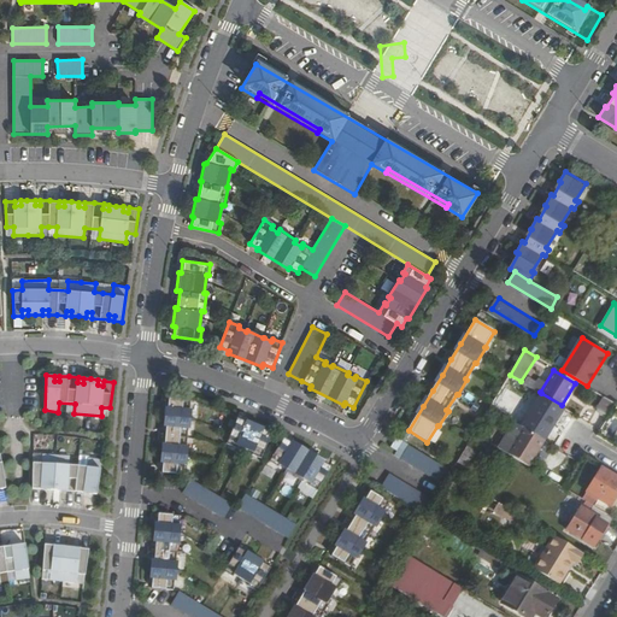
[(468,391),(462,395),(470,404),(476,399),(468,391)]
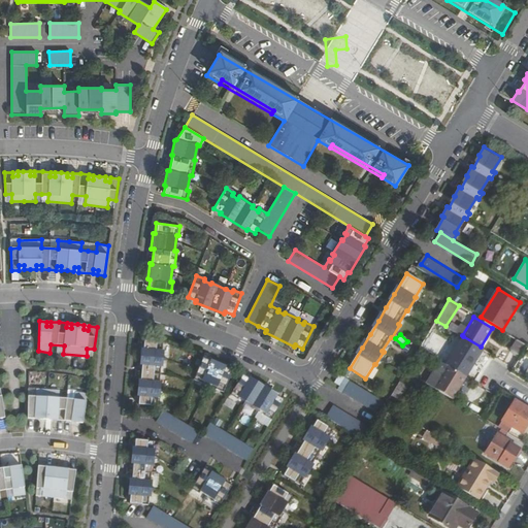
[(463,336),(447,364),(449,365),(464,374),(474,358),(476,359),(483,348),(481,347),(463,336)]
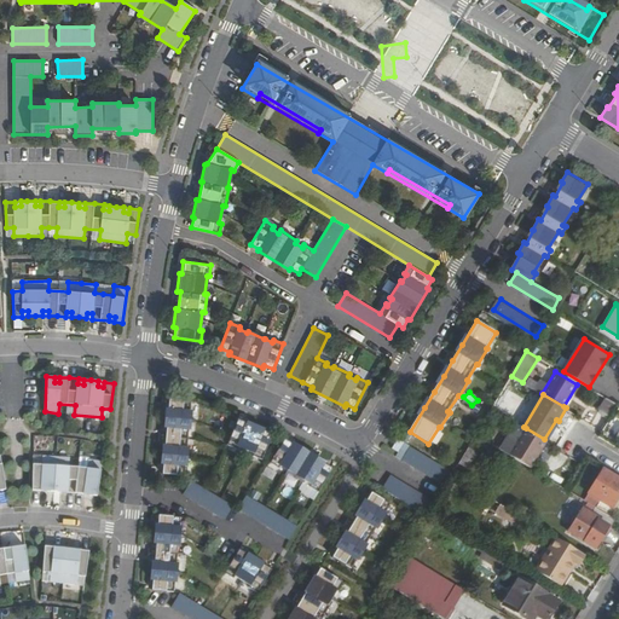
[(607,398),(595,416),(607,423),(618,404),(607,398)]
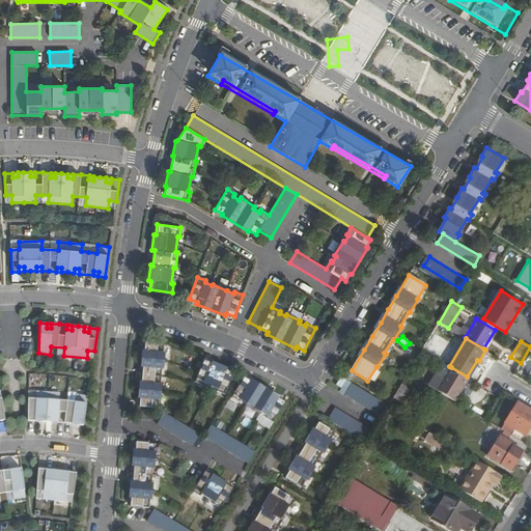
[(163,354),(164,344),(145,343),(139,407),(158,409),(159,400),(161,400),(162,386),(160,385),(162,369),(164,370),(165,355),(163,354)]
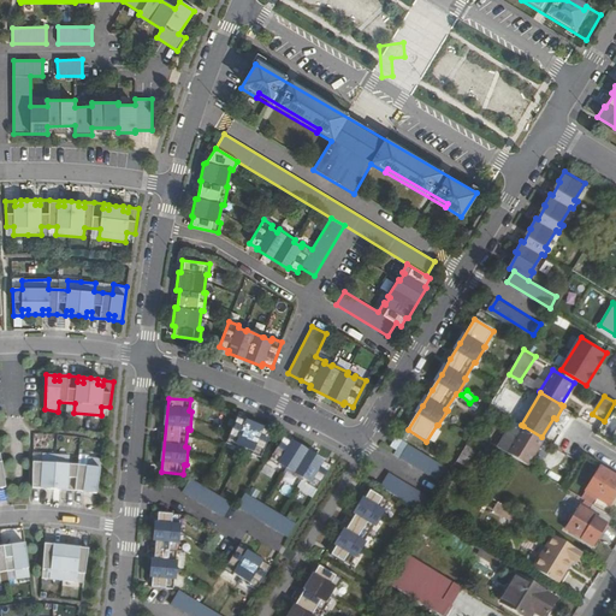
[(237,410),(226,434),(236,439),(237,437),(254,443),(253,445),(262,450),(272,425),(264,421),(264,419),(247,412),(247,414),(237,410)]
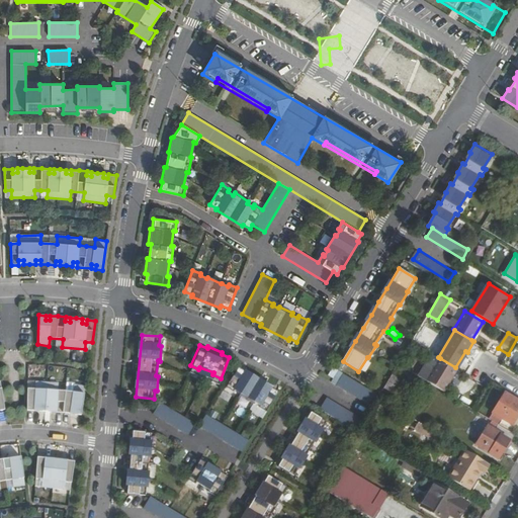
[(465,351),(455,367),(457,368),(467,352),(465,351)]
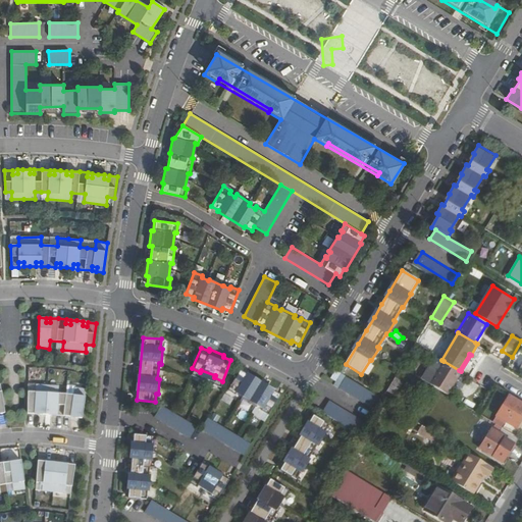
[(444,361),(429,383),(448,394),(461,371),(459,370),(444,361)]
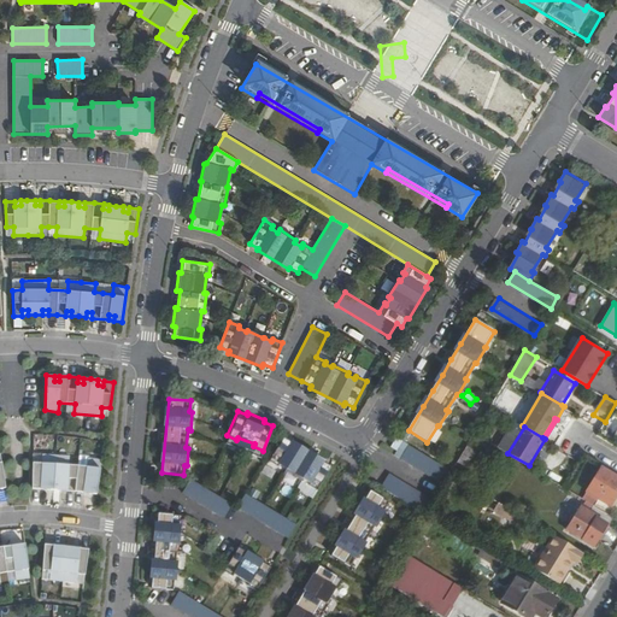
[(316,489),(330,466),(335,457),(327,452),(328,450),(295,433),(294,435),(285,430),(268,462),(277,468),(278,465),(286,469),(285,470),(300,479),(307,482),(306,485),(316,489)]
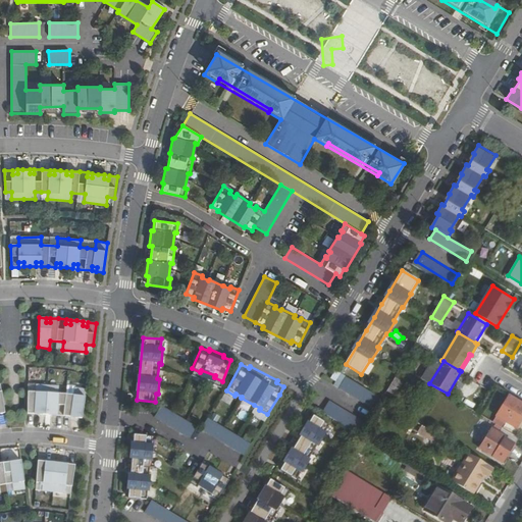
[(330,379),(335,381),(341,373),(335,370),(330,379)]
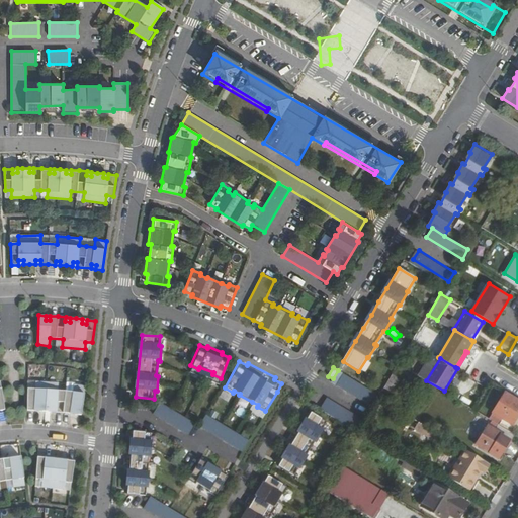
[(377,398),(379,396),(343,373),(336,384),(372,407),(377,398)]
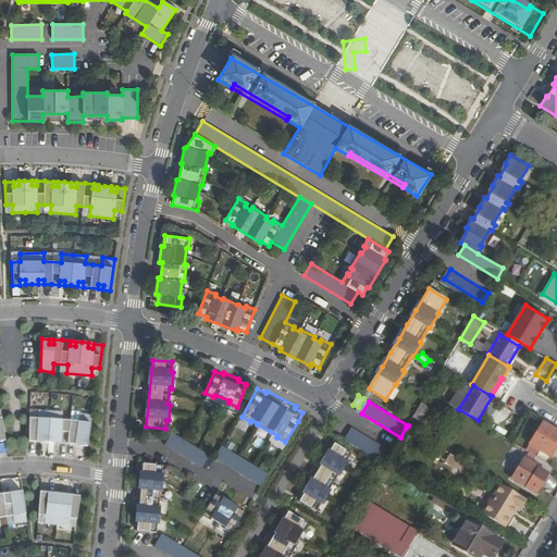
[(408,425),(406,428),(411,431),(418,420),(421,421),(430,407),(421,401),(408,425)]
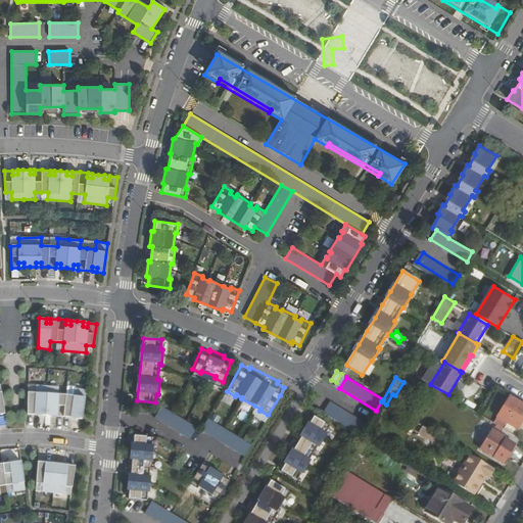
[(36,392),(28,392),(28,415),(35,415),(35,411),(40,411),(40,415),(46,415),(52,416),(52,412),(57,412),(57,416),(64,417),(70,418),(72,414),(76,415),(76,418),(82,419),(86,390),(75,388),(74,396),(66,395),(58,394),(59,386),(48,385),(36,385),(36,392)]
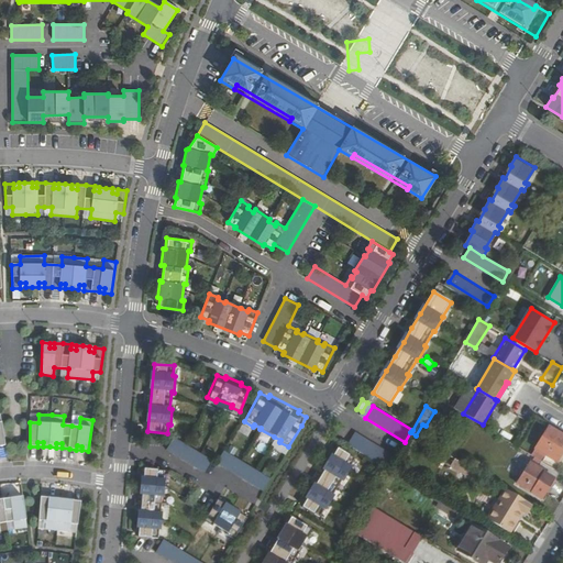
[(240,423),(236,430),(246,435),(250,429),(240,423)]
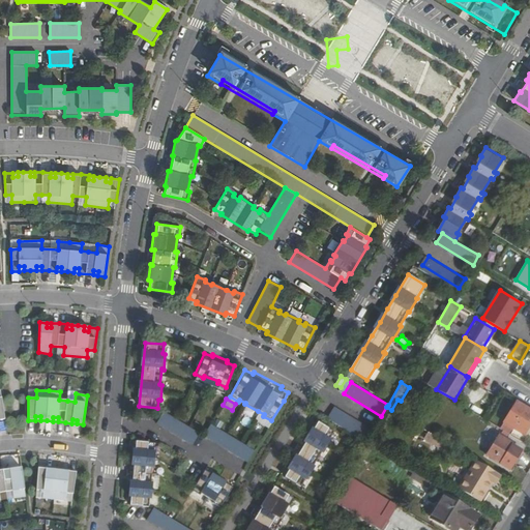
[(529,409),(516,401),(503,421),(525,435),(529,425),(529,409)]
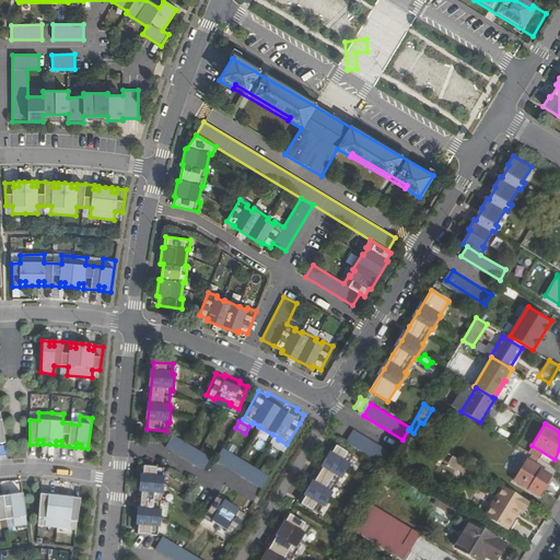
[(386,467),(394,454),(353,429),(346,442),(386,467)]
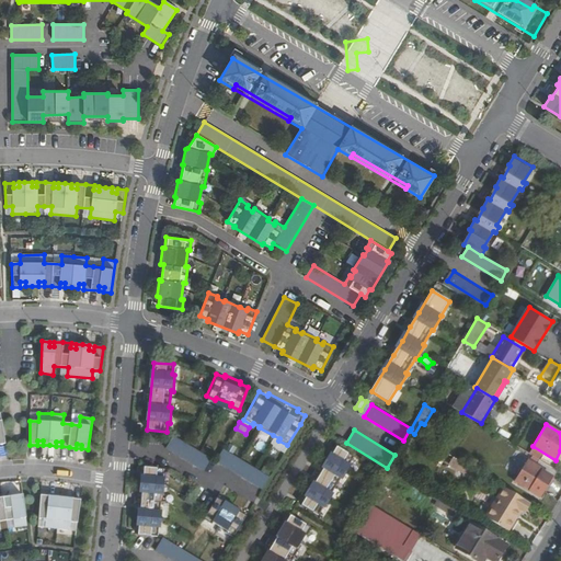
[(205,472),(213,458),(174,435),(165,449),(205,472)]
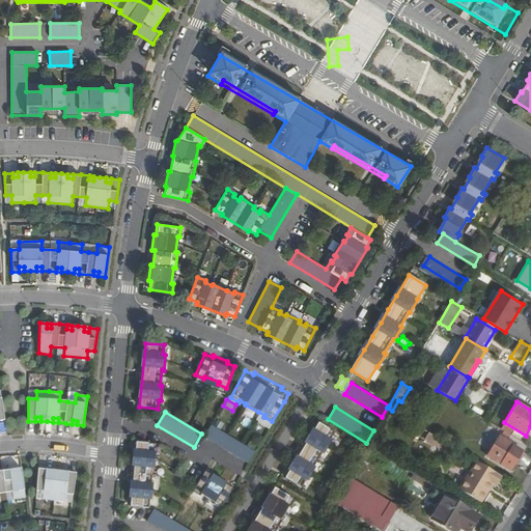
[(331,439),(336,431),(319,421),(311,436),(303,449),(295,463),(286,476),(303,485),(307,479),(308,479),(316,466),(315,466),(324,451),(325,452),(333,439),(331,439)]
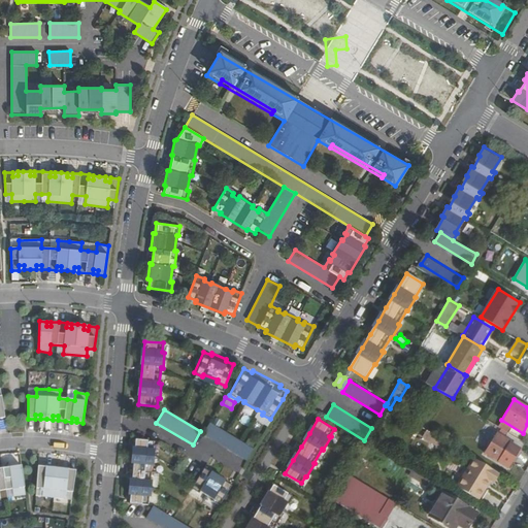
[(202,434),(244,460),(252,449),(209,423),(202,434)]
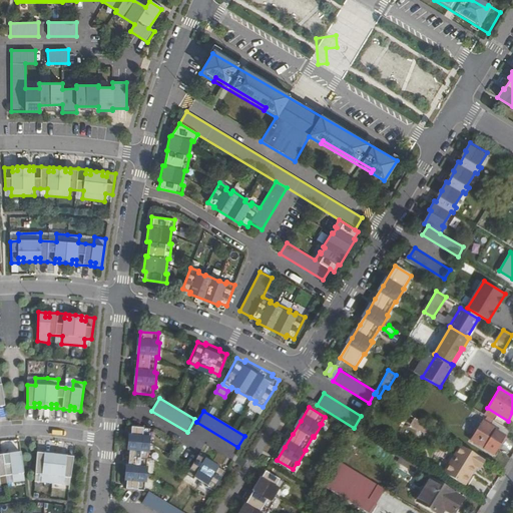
[(486,415),(471,440),(484,448),(493,453),(500,442),(501,444),(506,436),(495,430),(496,429),(492,426),(495,421),(486,415)]
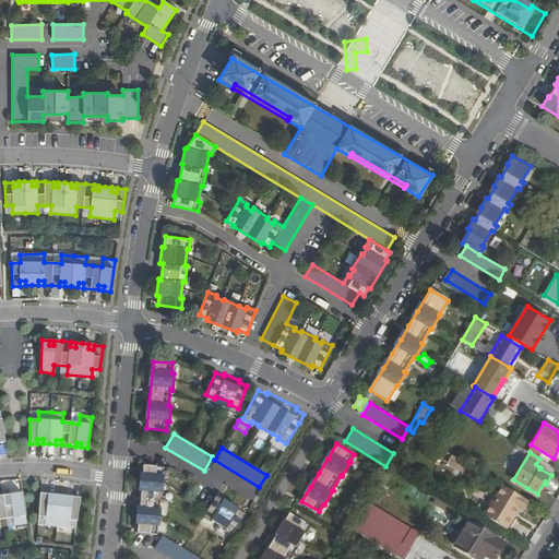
[(162,467),(142,465),(135,533),(155,535),(156,523),(158,524),(161,508),(158,507),(159,491),(162,491),(164,475),(162,475),(162,467)]
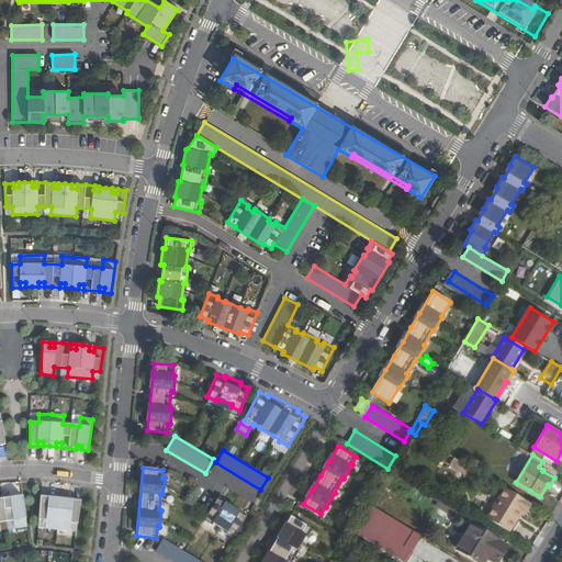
[(377,486),(367,503),(372,506),(382,490),(377,486)]
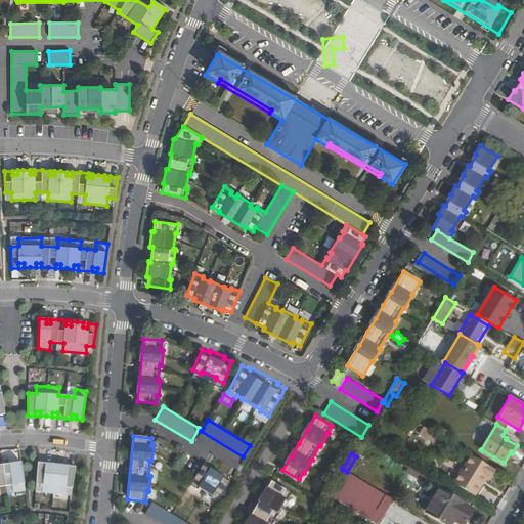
[(491,480),(496,471),(471,455),(455,482),(477,495),(488,478),(491,480)]
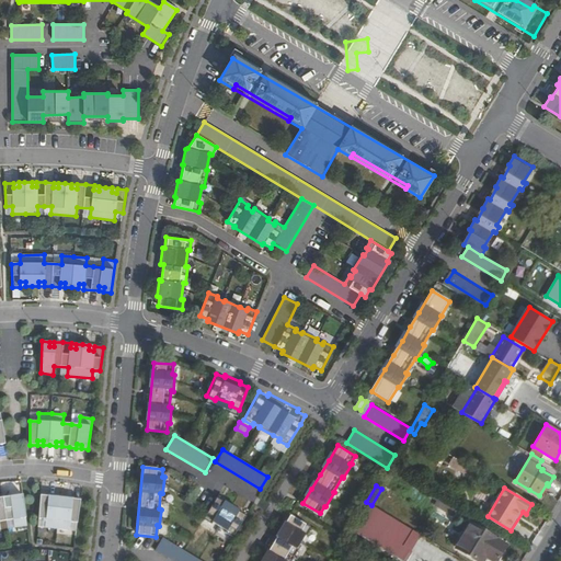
[(0,531),(0,528),(0,523),(13,522),(14,529),(27,527),(23,495),(15,496),(16,501),(11,501),(11,496),(0,497),(0,531)]
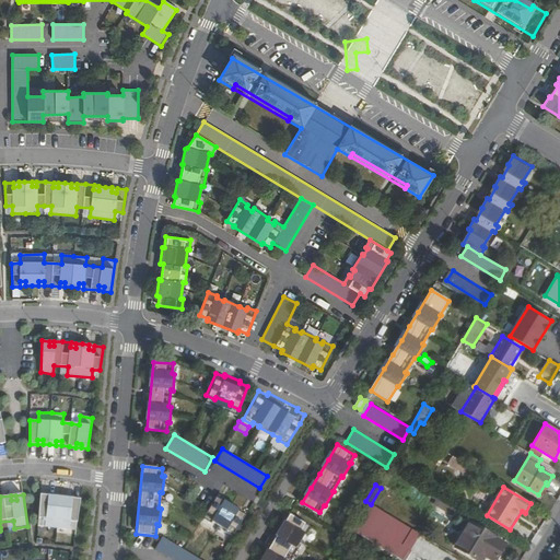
[(68,497),(60,496),(54,496),(54,500),(48,500),(49,496),(41,494),(38,518),(46,518),(45,527),(69,529),(70,522),(78,523),(81,499),(72,498),(71,502),(67,501),(68,497)]
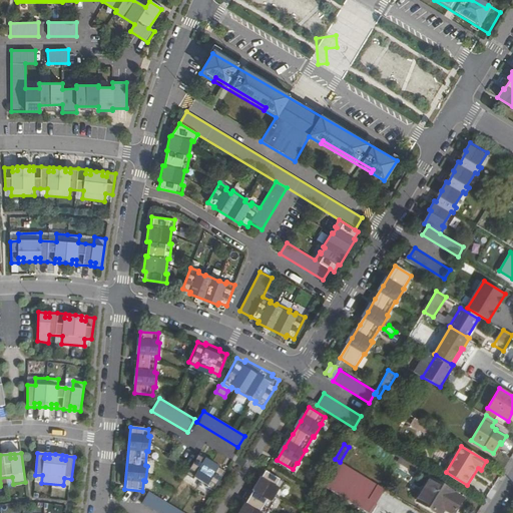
[(211,490),(223,470),(215,466),(214,468),(202,460),(203,459),(196,454),(184,474),(192,479),(191,480),(203,488),(204,486),(211,490)]
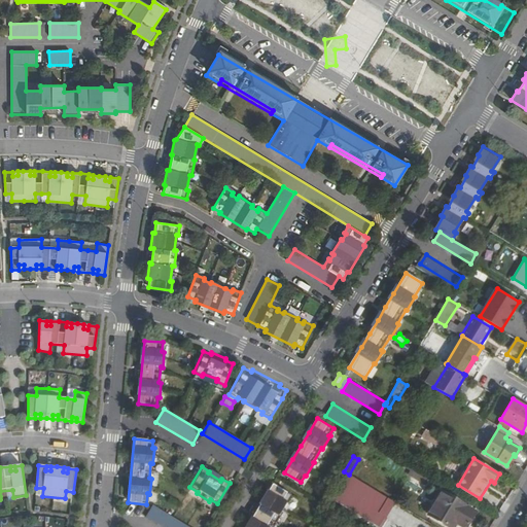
[(406,476),(425,485),(430,476),(411,466),(406,476)]
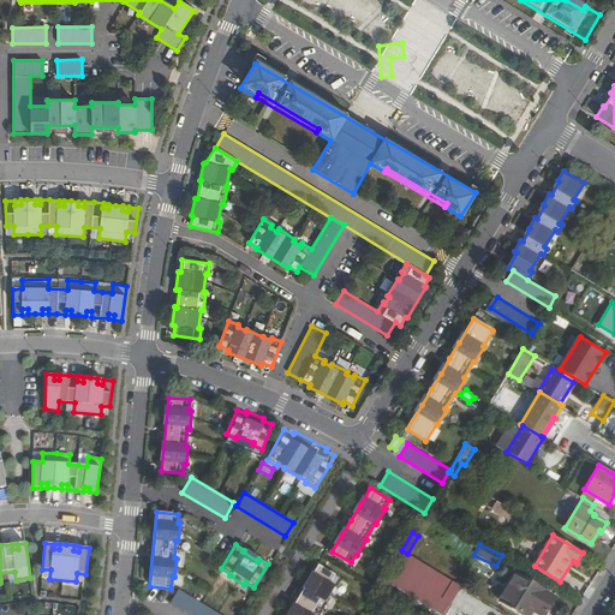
[(408,555),(392,584),(430,608),(448,578),(408,555)]
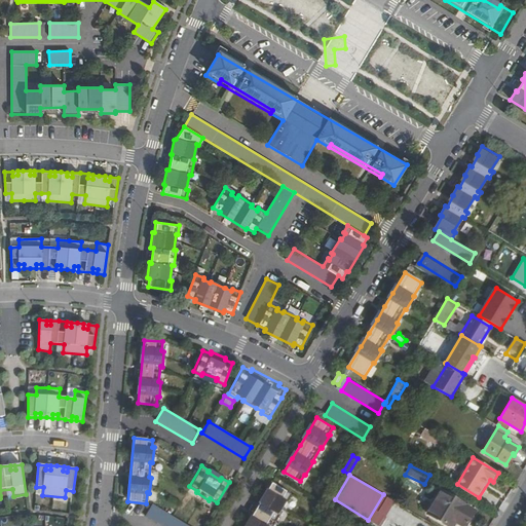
[(273,525),(280,515),(279,514),(287,501),(289,502),(293,495),(272,482),(267,489),(266,488),(258,501),(260,502),(252,516),(250,515),(242,525),(273,525)]
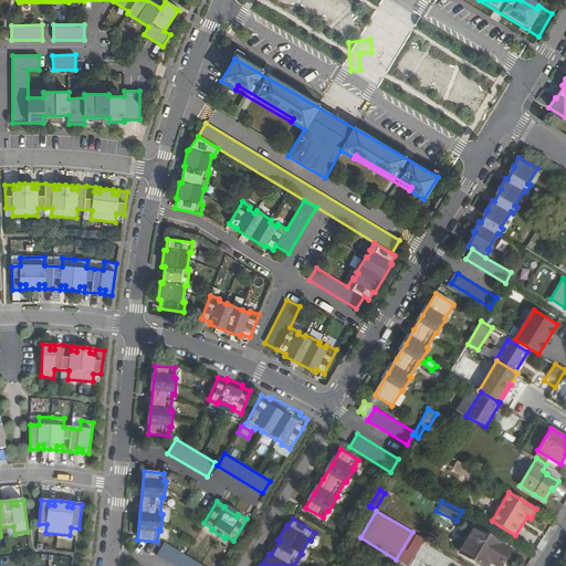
[(461,553),(482,565),(500,565),(510,552),(475,531),(461,553)]
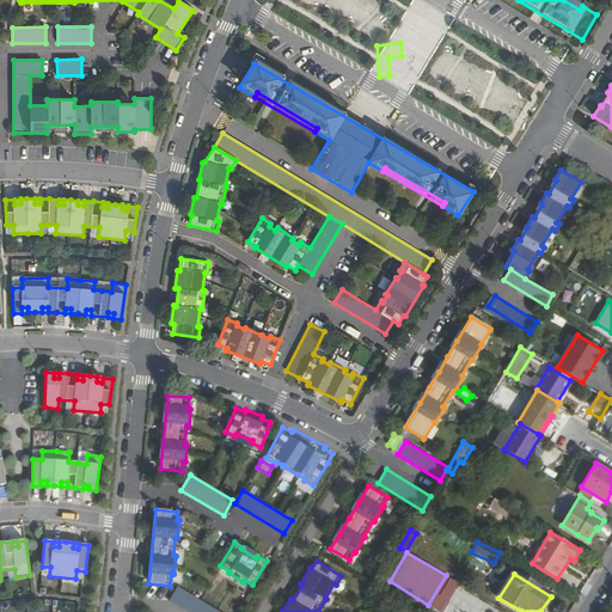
[(220,611),(179,587),(171,600),(189,611),(220,611)]
